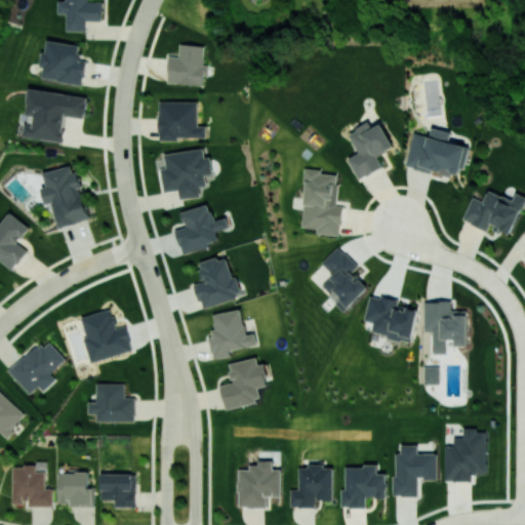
[(67,31),(86,31),(87,21),(104,21),(104,2),(92,1),(91,0),(58,0),(58,13),(68,13),(67,31)]
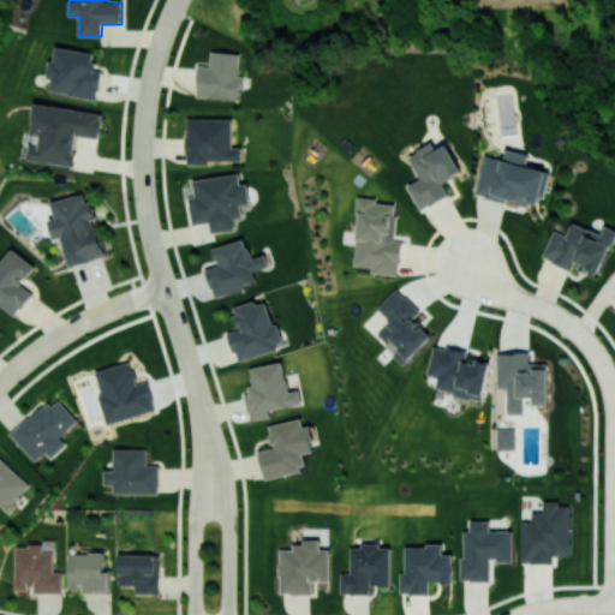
[(97,99),(102,71),(94,70),(96,53),(53,47),(48,79),(52,79),(49,91),(97,99)]
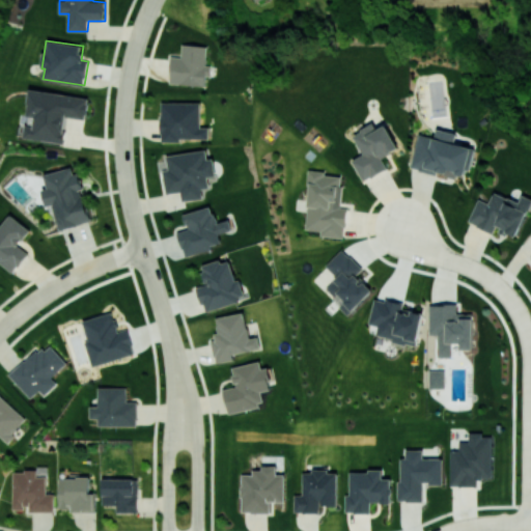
[(208,46),(183,44),(182,57),(171,56),(170,84),(205,86),(206,75),(208,46)]
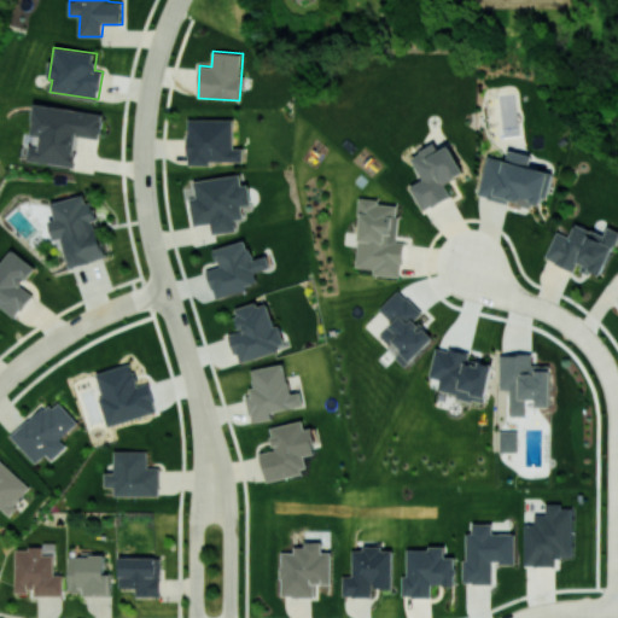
[(28,161),(74,167),(77,135),(100,139),(104,114),(35,104),(31,135),(41,136),(40,146),(29,145),(28,161)]
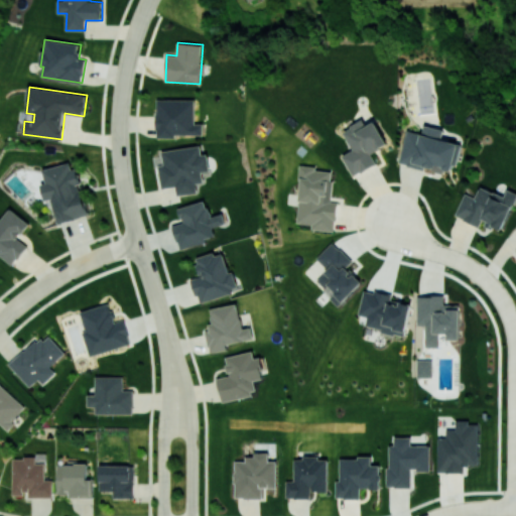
[(203,136),(203,123),(195,123),(195,100),(156,100),(156,136),(203,136)]
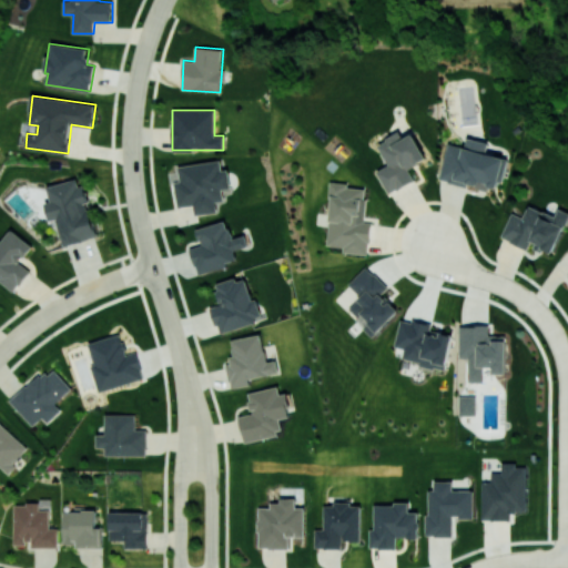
[(427,159),(414,133),(403,138),(399,132),(377,143),(388,165),(377,171),(388,194),(415,180),(409,169),(427,159)]
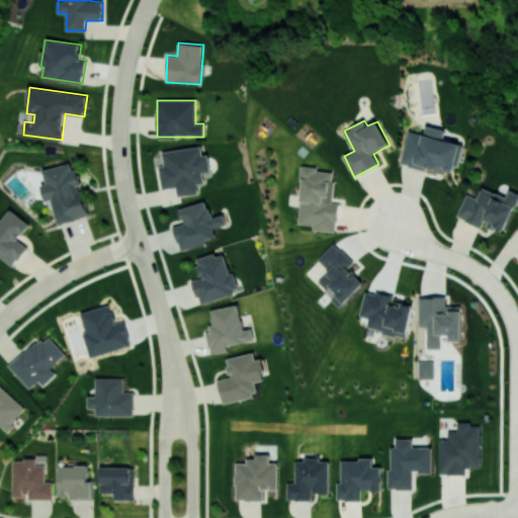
[(402,163),(455,176),(462,145),(443,140),(445,130),(426,125),(424,134),(409,131),(402,163)]
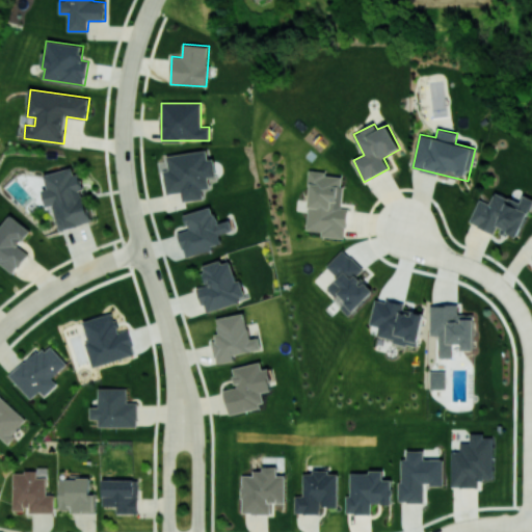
[(167,155),(168,169),(163,170),(166,193),(181,192),(182,202),(203,198),(202,188),(209,187),(208,178),(216,177),(213,158),(208,159),(207,150),(167,155)]
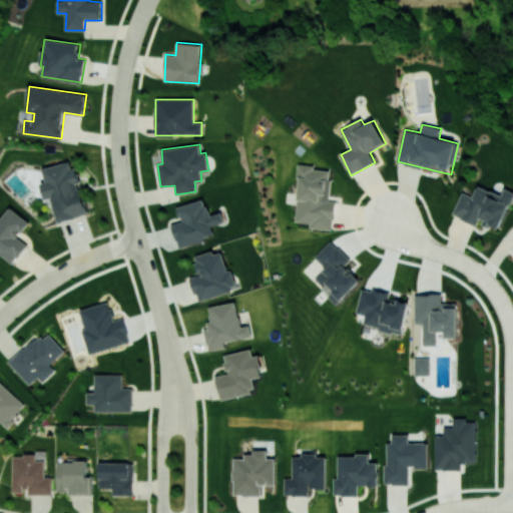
[(56,221),(87,214),(79,182),(73,160),(43,168),(46,181),(41,183),(45,199),(51,198),(56,221)]
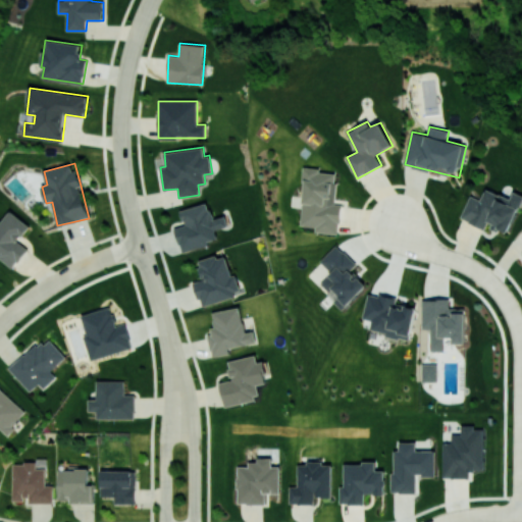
[(300,225),(315,226),(315,231),(338,233),(341,205),(332,204),(334,171),(305,169),(300,225)]
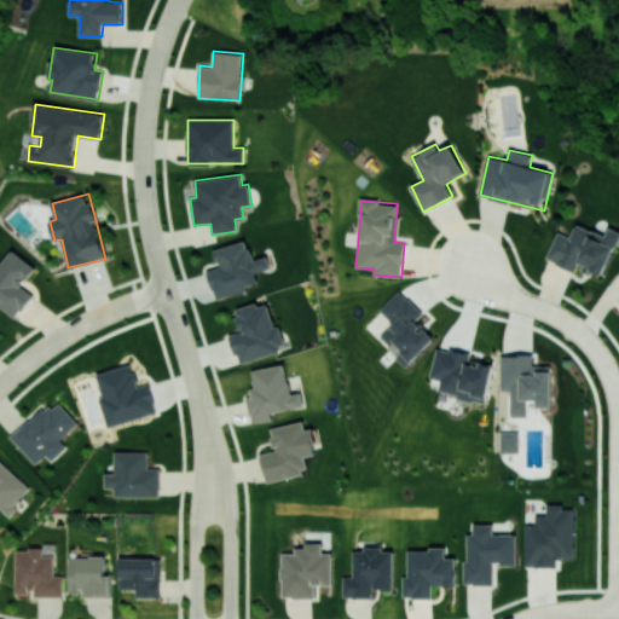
[(556,231),(547,261),(577,272),(578,268),(603,278),(618,231),(608,227),(605,235),(574,224),(571,237),(556,231)]
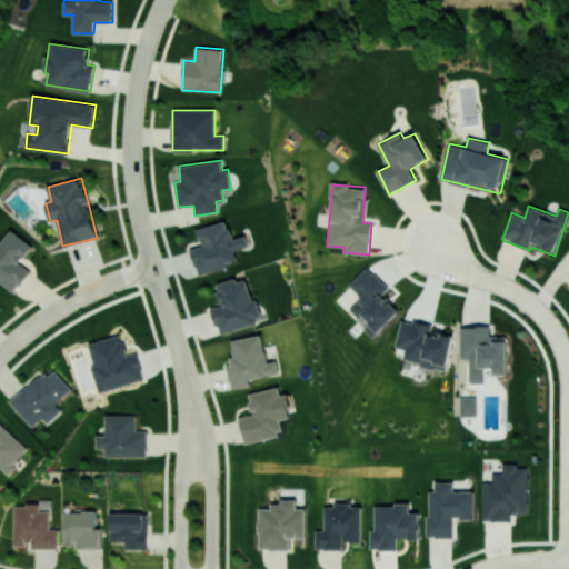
[(197,228),(200,245),(190,248),(198,276),(228,268),(227,262),(237,260),(235,250),(249,247),(246,236),(231,239),(227,221),(197,228)]
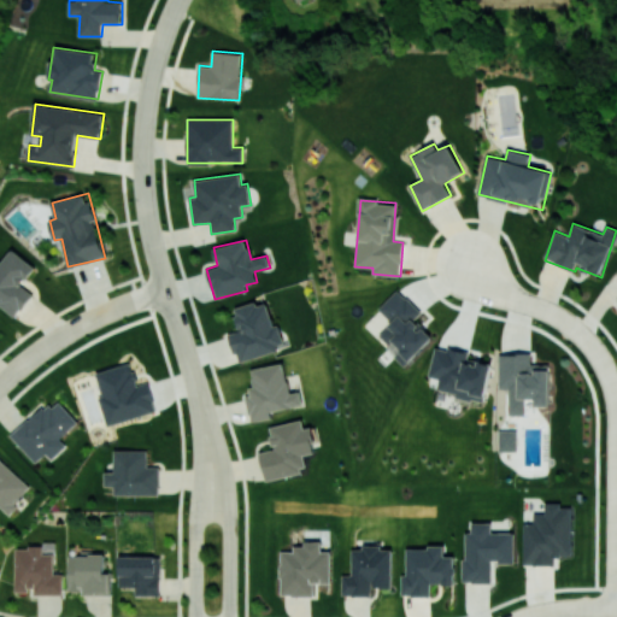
[(35,266),(12,250),(0,265),(0,304),(17,316),(34,294),(22,285),(35,266)]
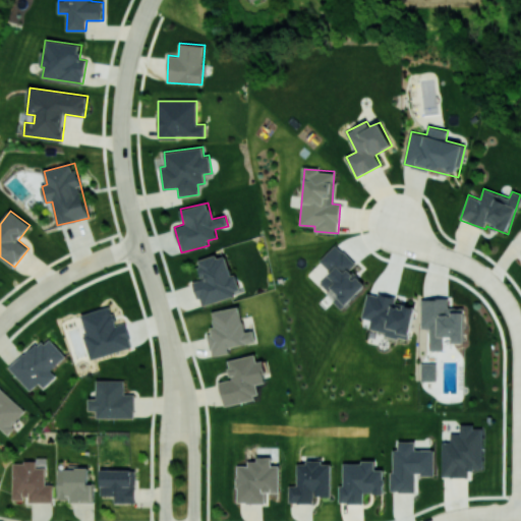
[(365,285),(350,269),(355,264),(336,243),(319,261),(330,272),(319,284),(342,308),(365,285)]
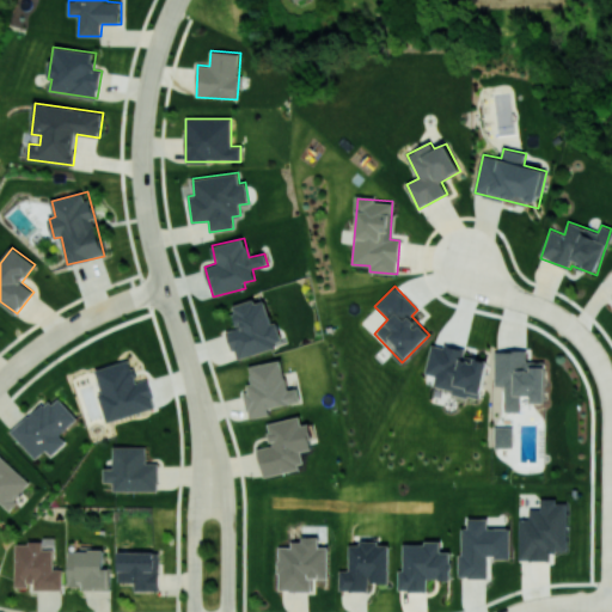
[(236,359),(285,344),(277,322),(271,323),(265,300),(255,303),(254,299),(232,305),(238,328),(227,331),(236,359)]
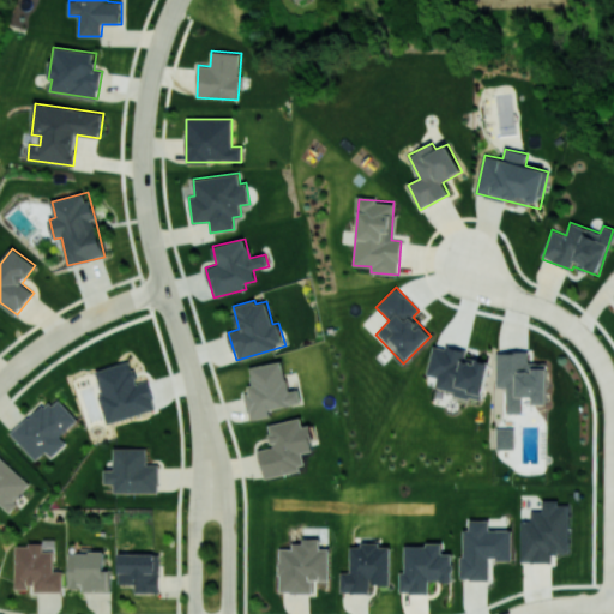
[(481,399),(489,362),(465,356),(467,351),(433,343),(427,374),(437,377),(434,389),(481,399)]
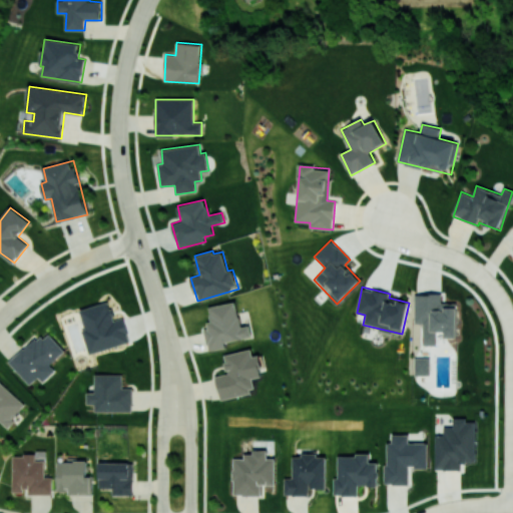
[(457,303),(441,302),(441,295),(415,294),(414,324),(423,324),(423,345),(436,345),(436,331),(444,332),(444,338),(457,338),(457,303)]
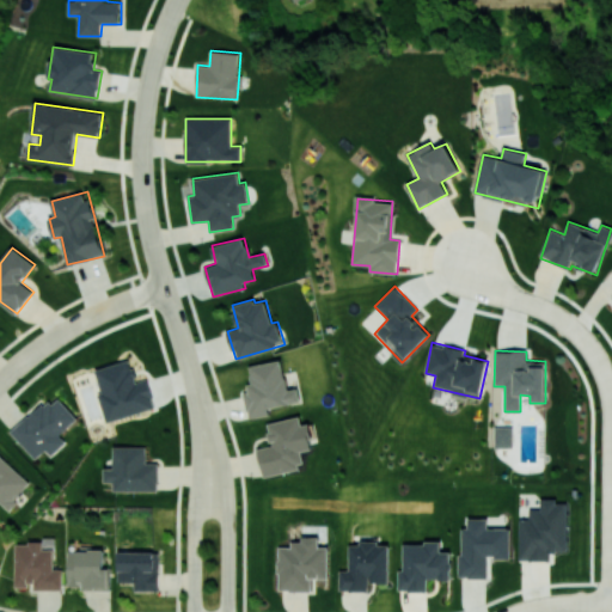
[(96,369),(102,392),(98,393),(106,422),(155,408),(147,379),(138,383),(130,359),(96,369)]
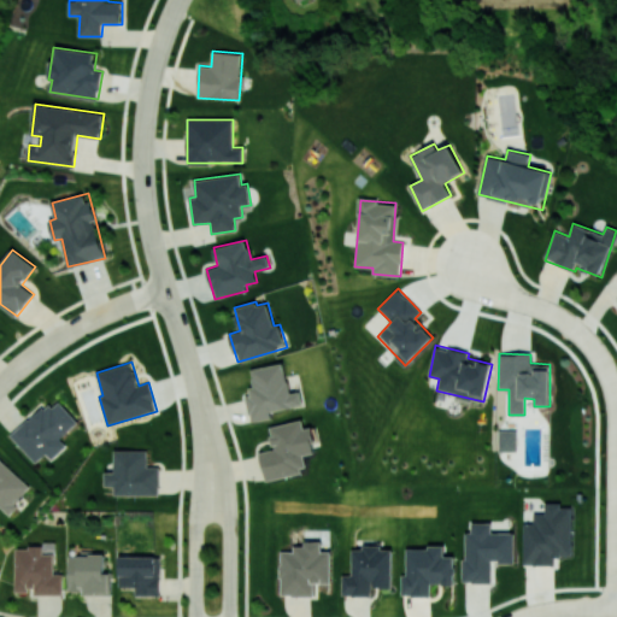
[(271,411),(304,405),(300,392),(289,393),(285,362),(250,369),(254,394),(246,395),(251,422),(272,418),(271,411)]
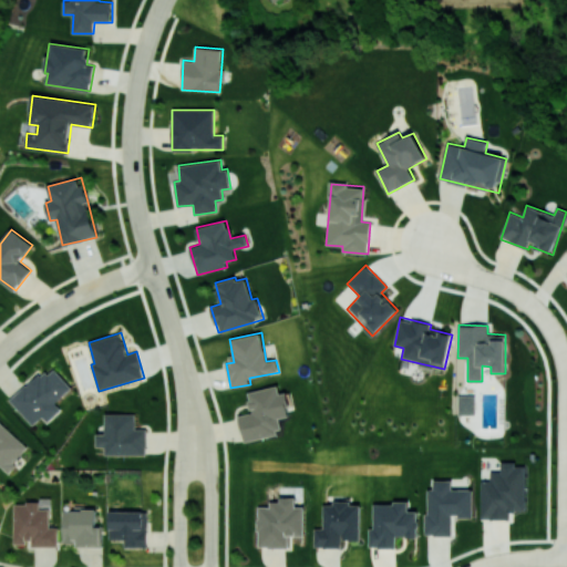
[(72,388),(51,364),(10,400),(32,425),(42,416),(47,422),(61,410),(54,402),(72,388)]
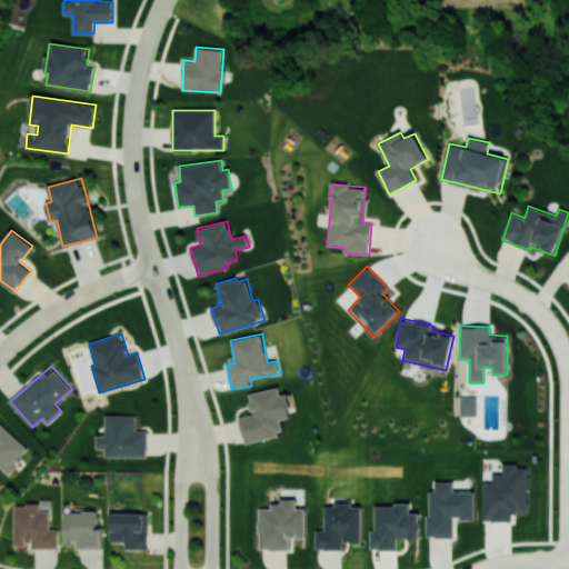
[(245,441),(283,435),(280,419),(292,417),(288,393),(280,395),(279,387),(249,392),(252,415),(240,417),(245,441)]
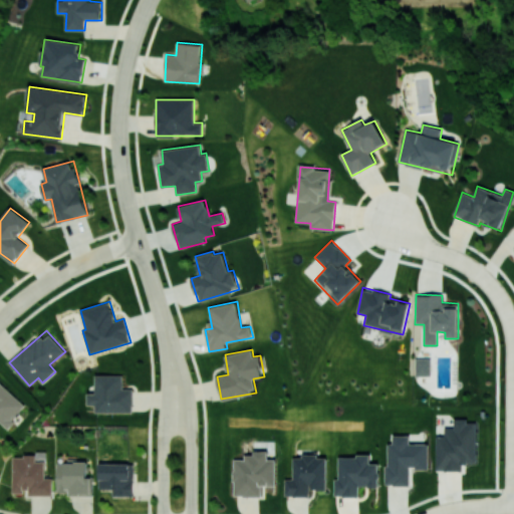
[(416,375),(431,376),(431,358),(416,357),(416,375)]
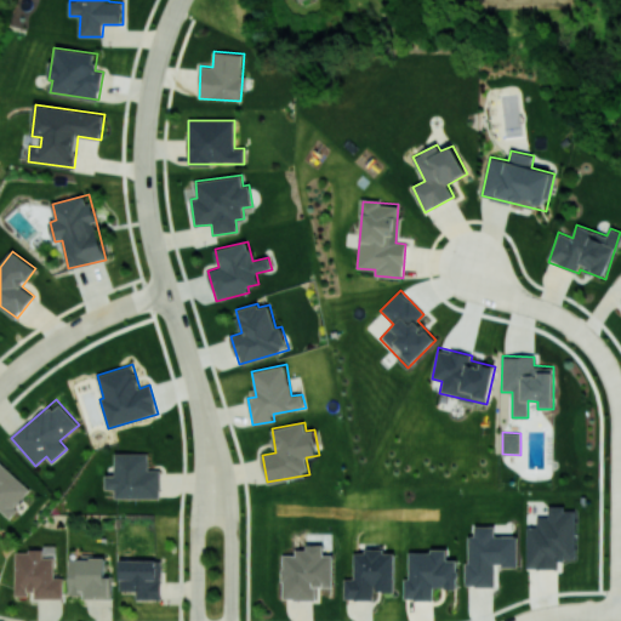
[(149,454),(115,453),(115,474),(106,474),(106,490),(115,490),(115,497),(160,499),(160,469),(148,469),(149,454)]
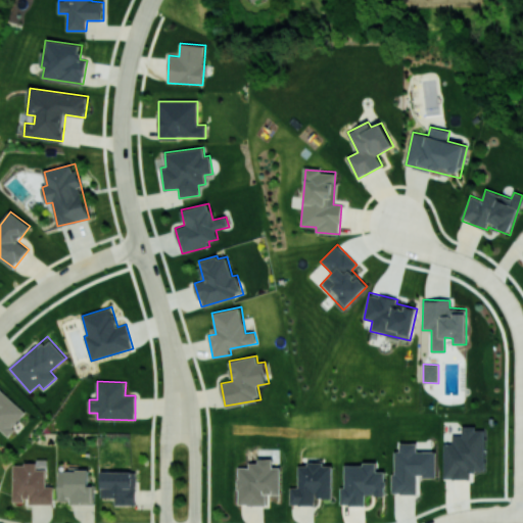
[(0,428),(8,436),(14,429),(12,427),(26,413),(0,388),(0,428)]
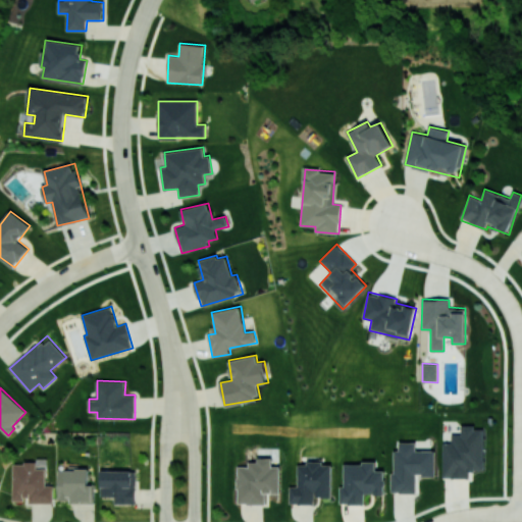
[(484,471),(484,426),(461,426),(461,433),(451,433),(451,441),(442,441),(441,478),(469,478),(469,471),(484,471)]
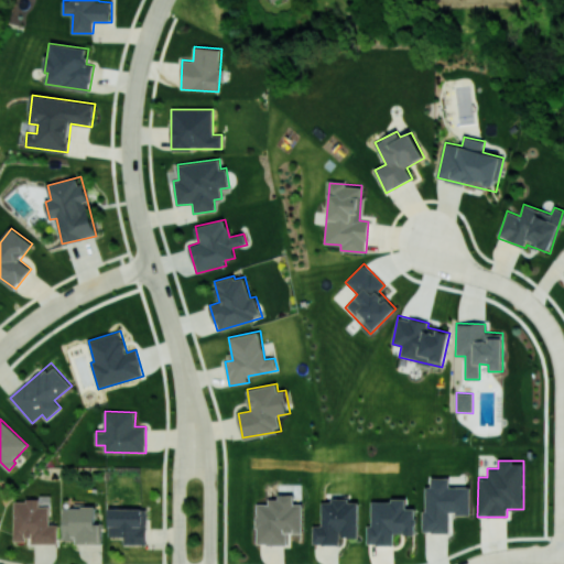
[(470,487),(449,487),(449,477),(431,477),(431,486),(424,486),(424,532),(449,532),(449,514),(470,514),(470,487)]
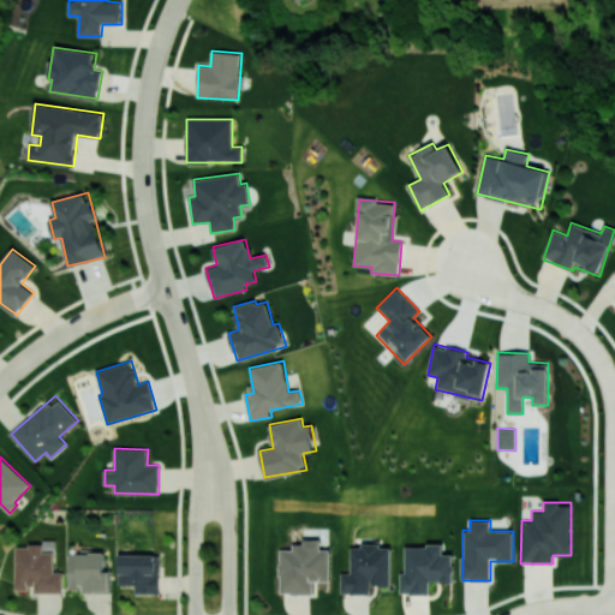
[(330,580),(329,549),(321,550),(320,541),(293,542),(293,549),(279,549),(280,593),(312,593),(312,581),(330,580)]
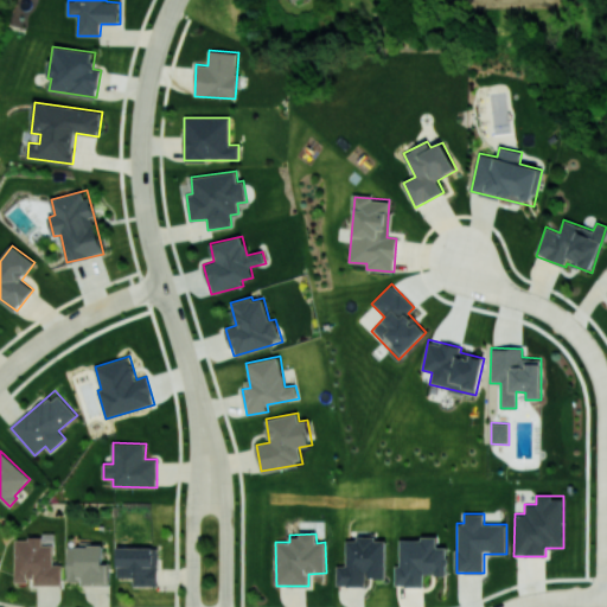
[(62,586),(62,564),(52,564),(52,544),(42,544),(42,538),(16,538),(16,582),(31,582),(31,585),(62,586)]
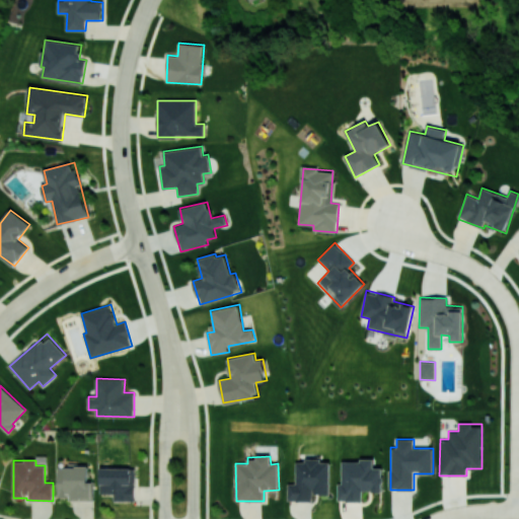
[(329,494),(329,460),(296,460),(296,484),(288,484),(287,501),(312,501),(312,494),(329,494)]
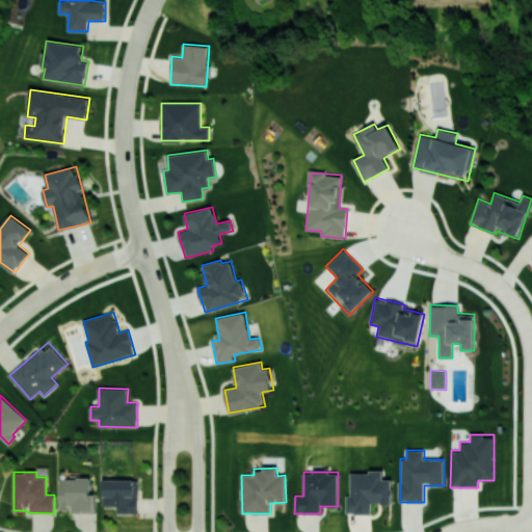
[(350,472),(350,496),(346,496),(346,513),(371,513),(371,504),(392,504),(392,479),(382,479),(382,472),(350,472)]
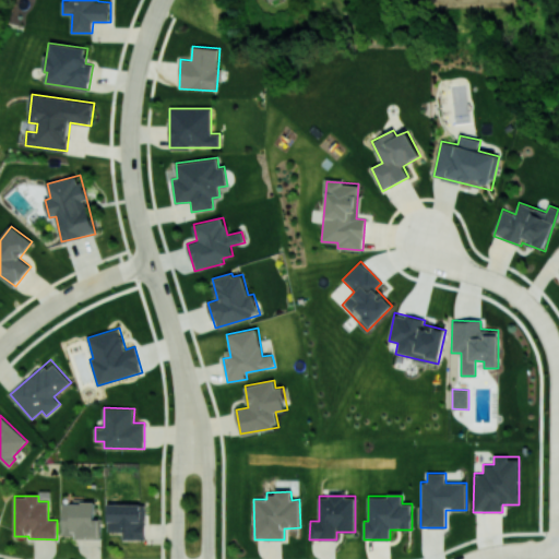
[(62,538),(102,537),(100,518),(96,518),(96,502),(62,503),(62,538)]
